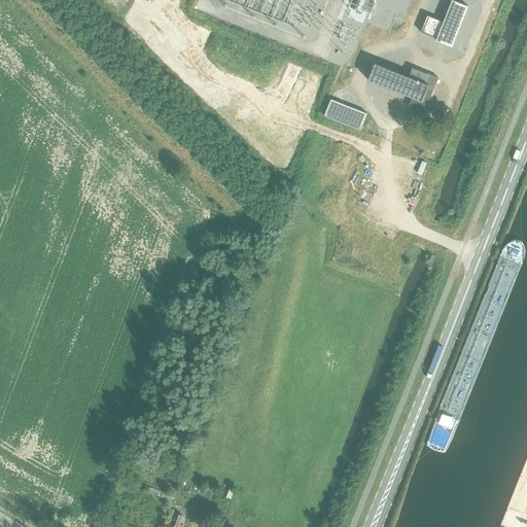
[(421,32),(452,45),(467,6),(452,0),(451,0),(443,23),(427,16),(421,32)]
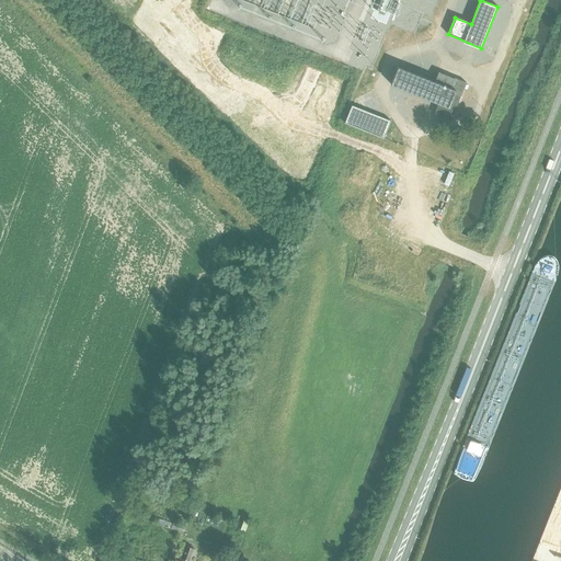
[(436,115),(453,122),(467,83),(456,79),(456,80),(439,73),(436,81),(400,68),(393,86),(441,104),(436,115)]
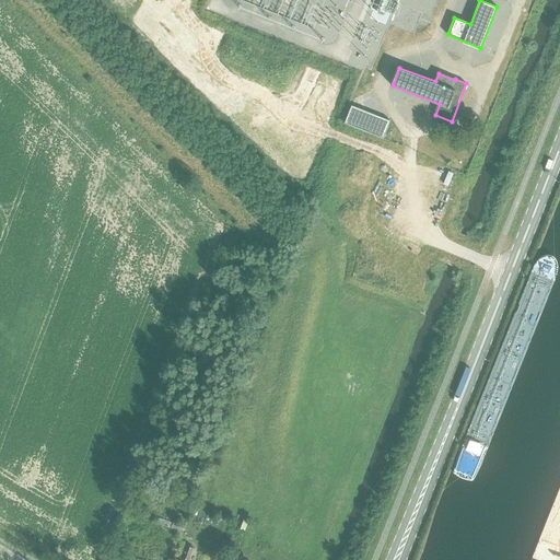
[(345,124),(383,139),(391,121),(351,105),(345,124)]
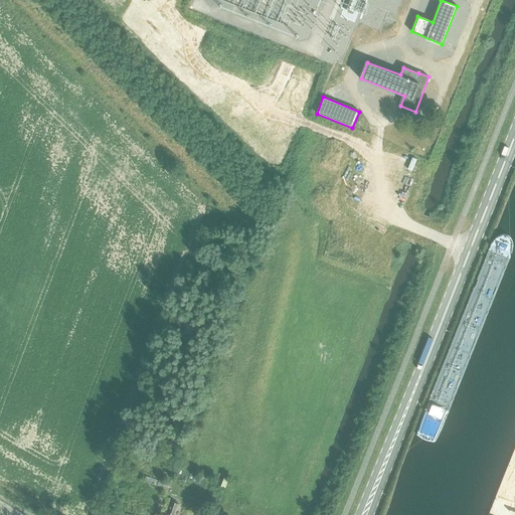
[(157,486),(168,490),(170,483),(159,480),(157,486)]
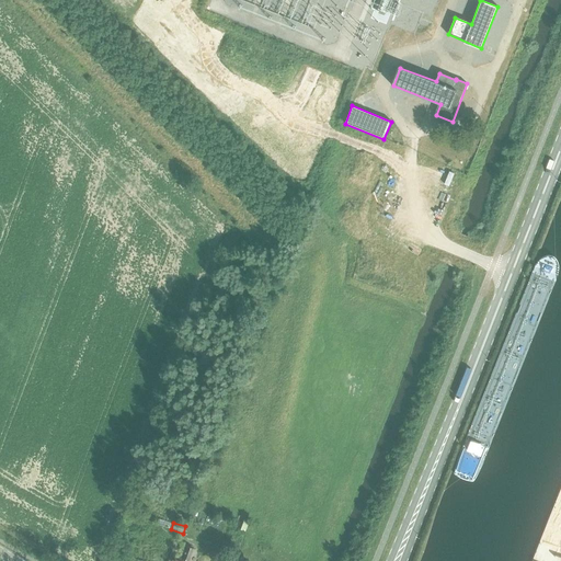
[(189,560),(194,549),(187,547),(183,559),(180,558),(179,560),(175,559),(174,560),(189,560)]
